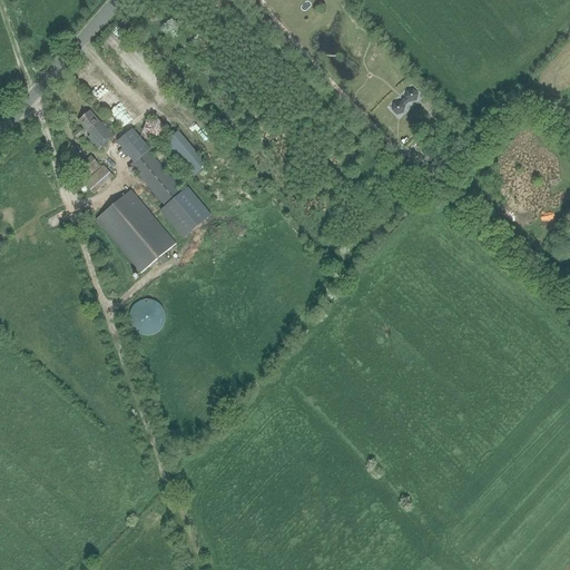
[(393,102),(391,110),(396,116),(403,114),(405,107),(405,106),(410,102),(416,101),(419,95),(414,89),(406,90),(404,98),(405,98),(401,101),(393,102)]
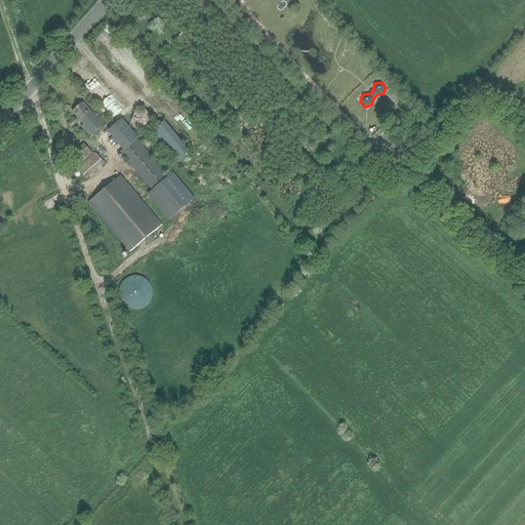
[(83,103),(72,112),(84,124),(81,126),(90,137),(106,125),(95,112),(93,114),(83,103)]
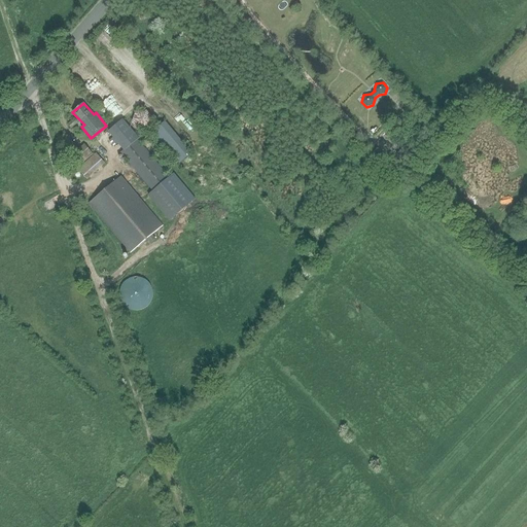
[(153,119),(146,111),(136,112),(132,123),(139,132),(149,130),(153,119)]
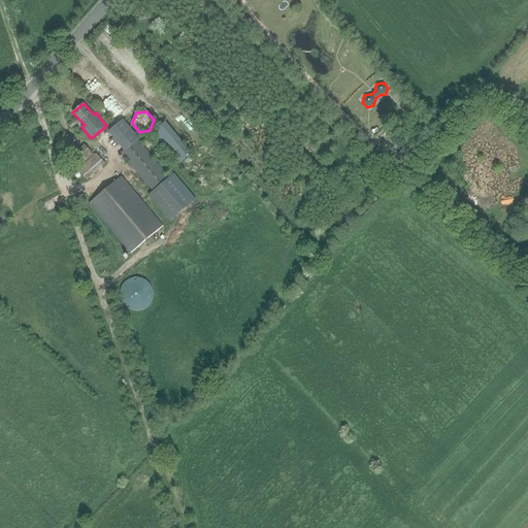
[(153,191),(169,177),(137,140),(139,139),(123,120),(108,132),(113,137),(109,141),(116,147),(119,144),(125,151),(122,154),(153,191)]
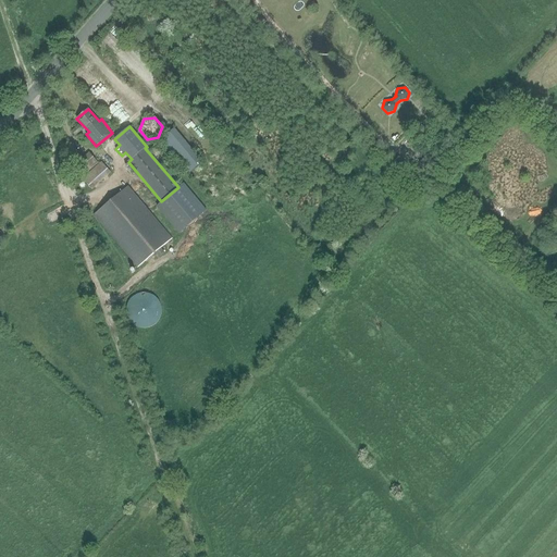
[(190,172),(206,161),(178,126),(163,138),(190,172)]
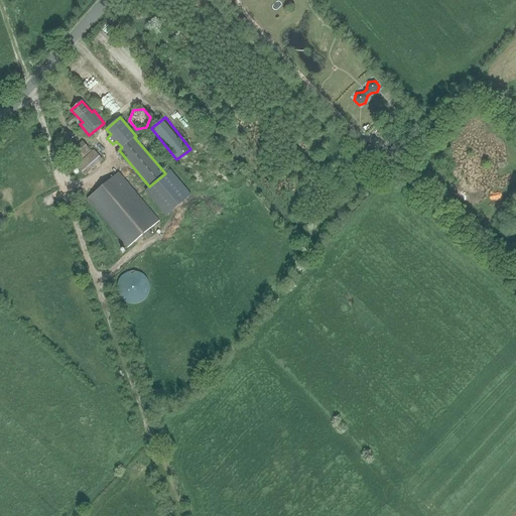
[(184,128),(190,132),(196,124),(190,120),(184,128)]
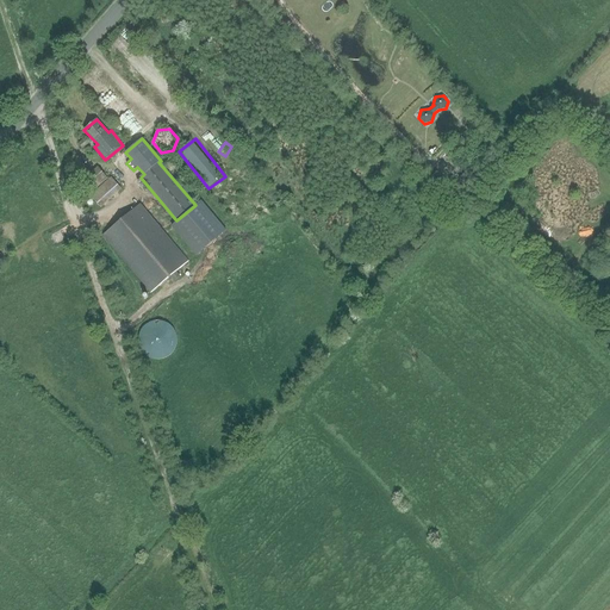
[(89,194),(107,179),(98,167),(79,182),(89,194)]
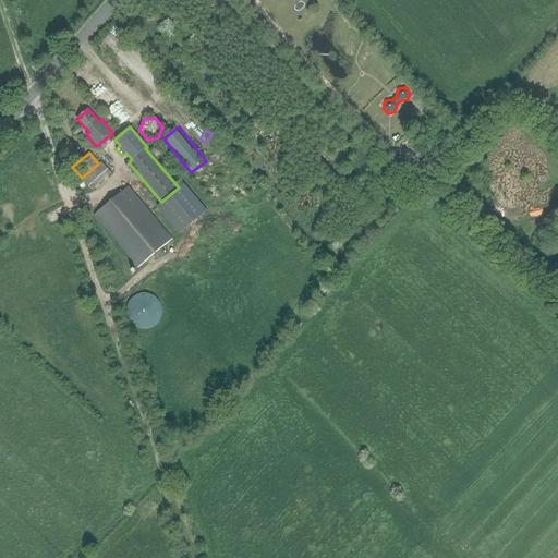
[(96,167),(82,179),(93,191),(107,178),(96,167)]
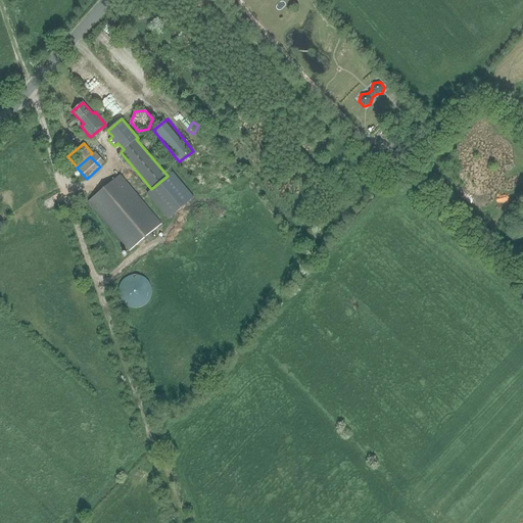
[(161,225),(121,175),(88,202),(130,251),(161,225)]
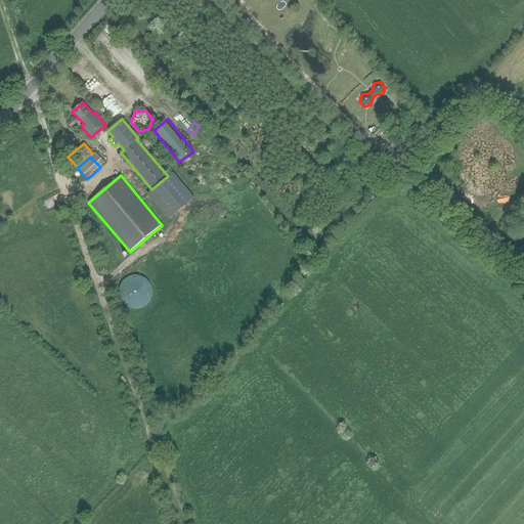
[(120,287),(119,289),(119,292),(119,294),(120,297),(121,299),(122,302),(124,304),(126,305),(128,307),(130,308),(133,308),(135,308),(138,308),(140,308),(143,307),(145,305),(147,304),(149,302),(150,299),(151,297),(151,294),(151,292),(151,289),(150,287),(149,284),(148,281),(147,280),(145,278),(143,277),(140,276),(137,275),(134,275),(131,276),(129,277),(126,278),(124,279),(123,281),(121,284),(120,287)]
